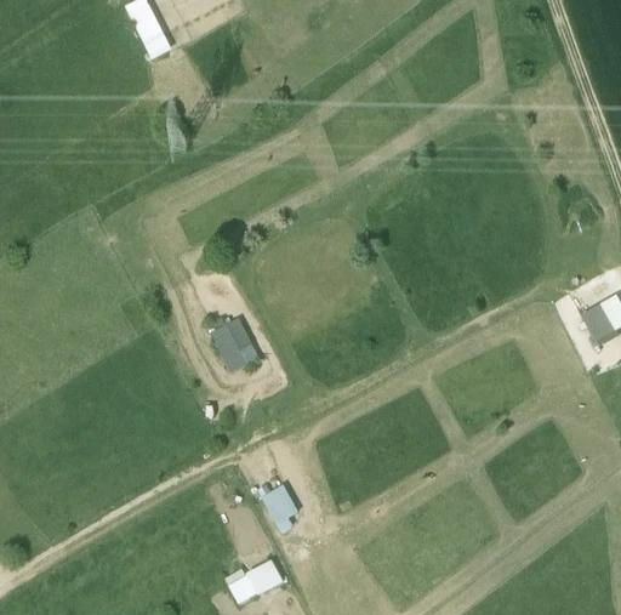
[(138,0),(125,6),(151,61),(172,50),(146,0),(138,0)]
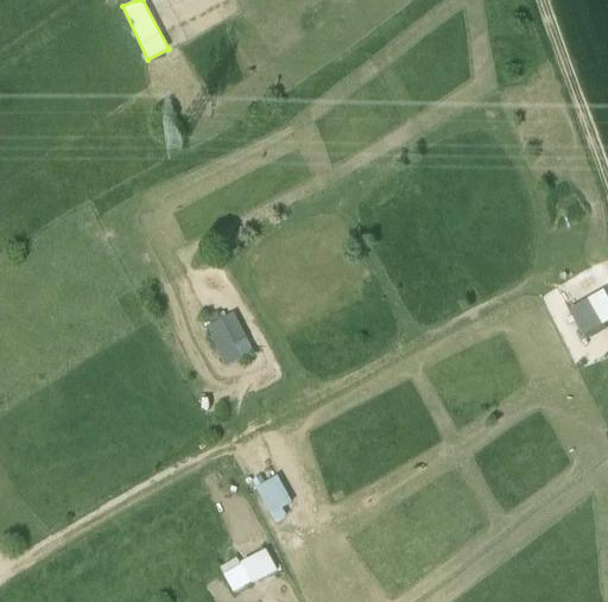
[(607,297),(602,287),(569,308),(583,333),(607,317),(607,297)]
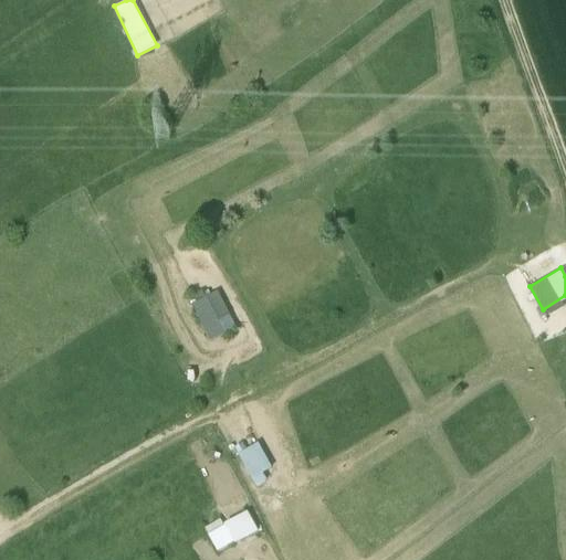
[(216,289),(191,305),(210,341),(234,324),(216,289)]
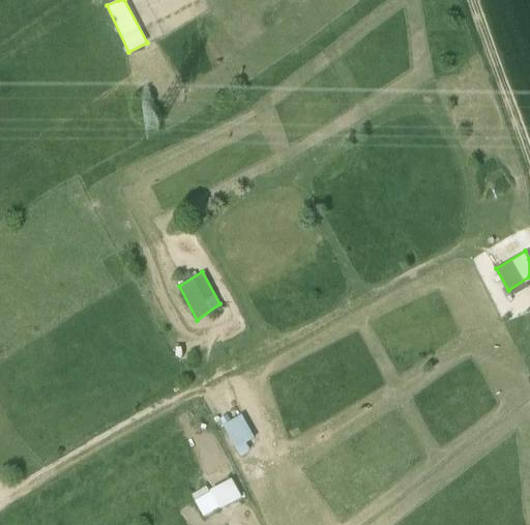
[(236,444),(255,435),(243,411),(225,419),(236,444)]
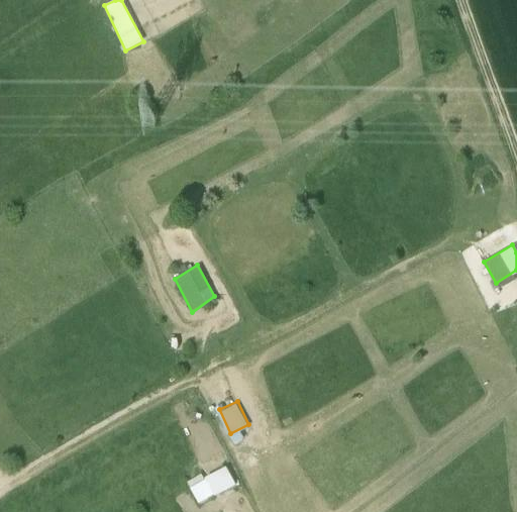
[(227,465),(190,488),(199,503),(235,483),(227,465)]
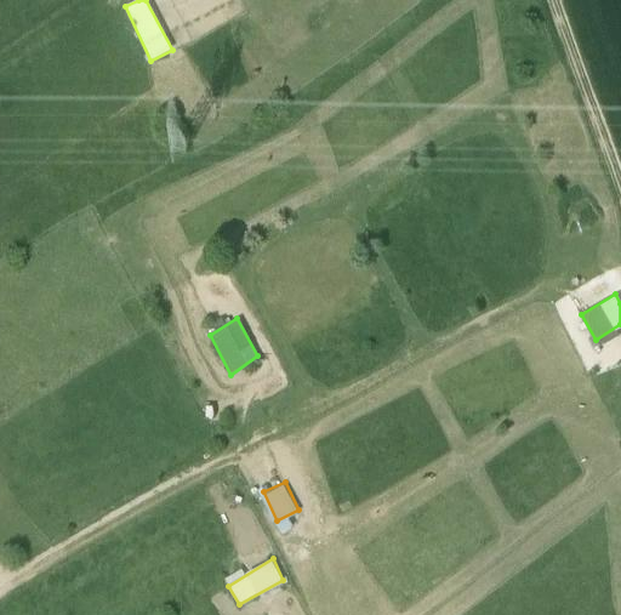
All buildings are outlined.
